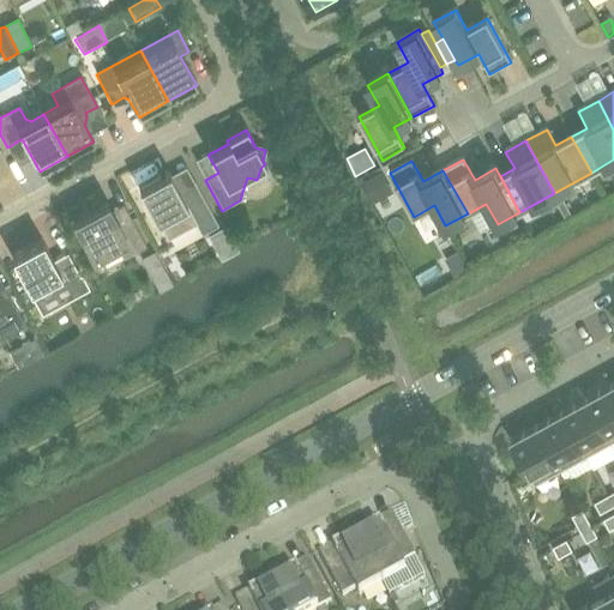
[(168,171),(138,188),(167,241),(196,225),(202,236),(218,227),(196,186),(180,193),(168,171)]
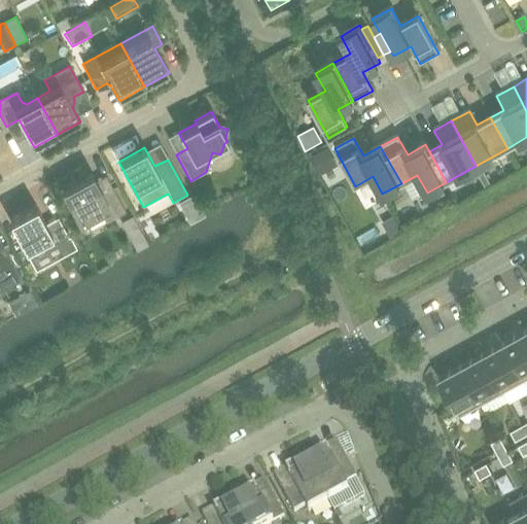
[(311,158),(320,177),(338,166),(327,148),(311,158)]
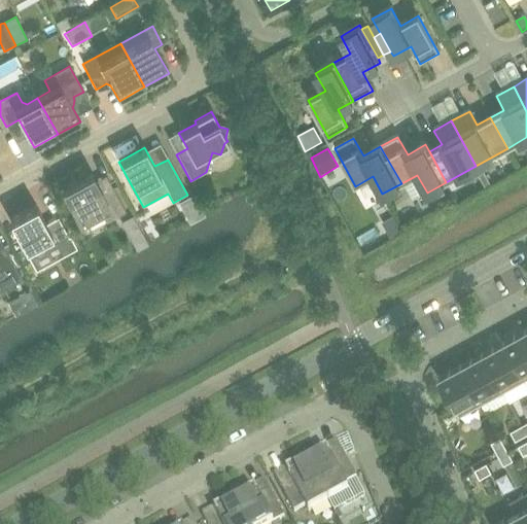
[(482,183),(488,180),(484,173),(479,177),(482,183)]
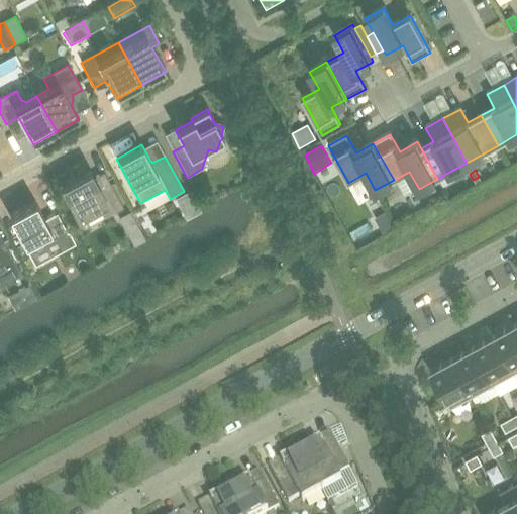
[(90,174),(64,188),(82,221),(100,212),(104,219),(123,209),(110,186),(99,191),(90,174)]
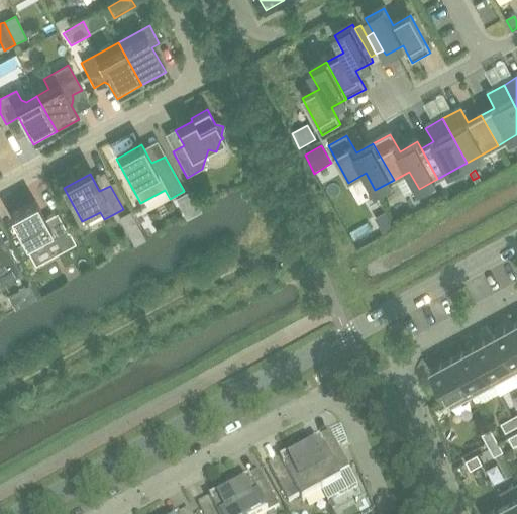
[(479,177),(473,180),(477,186),(482,183),(479,177)]
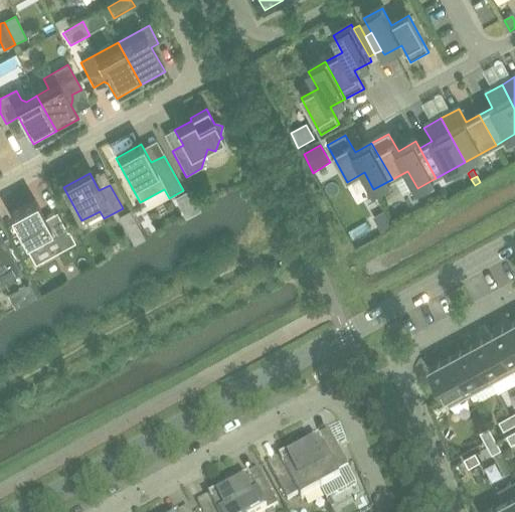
[(44,220),(37,207),(35,202),(9,216),(25,244),(27,243),(31,250),(38,252),(43,250),(45,243),(55,237),(56,239),(66,233),(56,213),(44,220)]
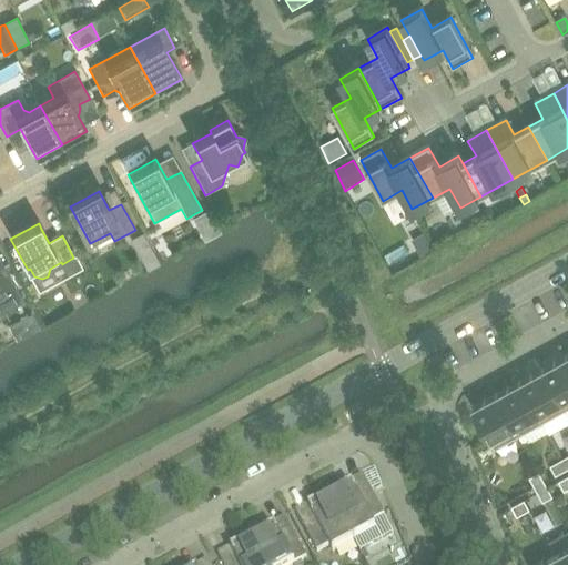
[(143,234),(131,241),(137,253),(151,248),(143,234)]
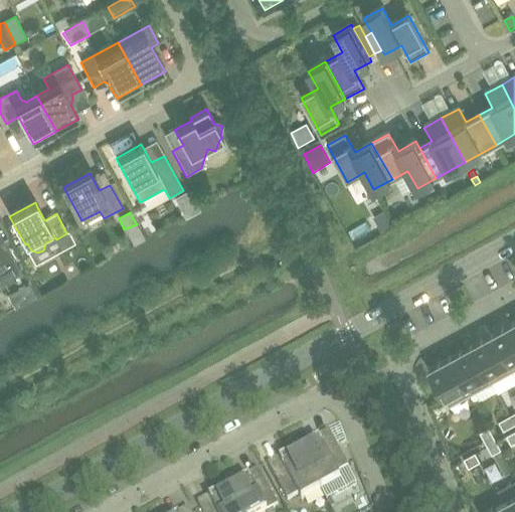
[(0,285),(20,275),(3,242),(0,243),(0,285)]
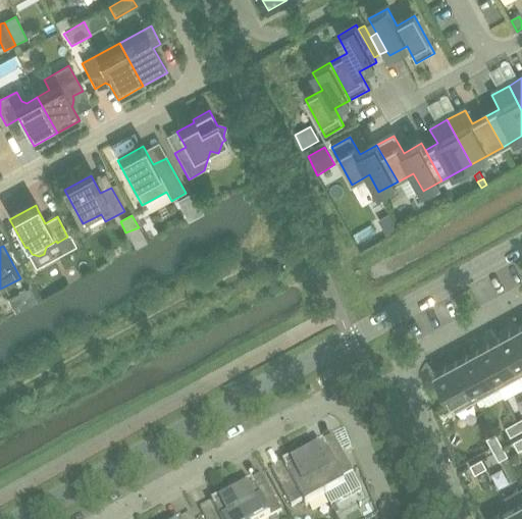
[(30,290),(17,296),(25,311),(38,304),(30,290)]
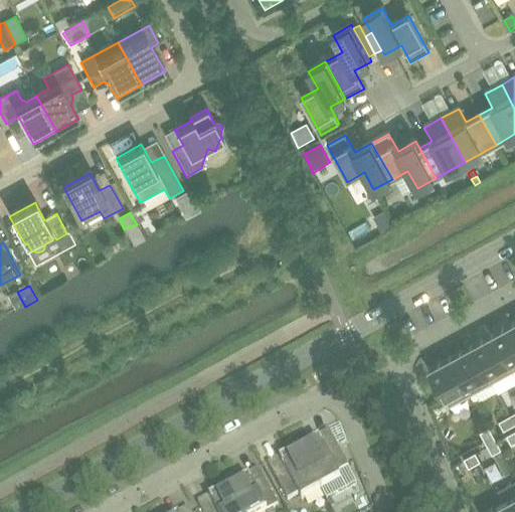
[(514,326),(513,323),(492,335),(513,373),(514,376),(514,326)]
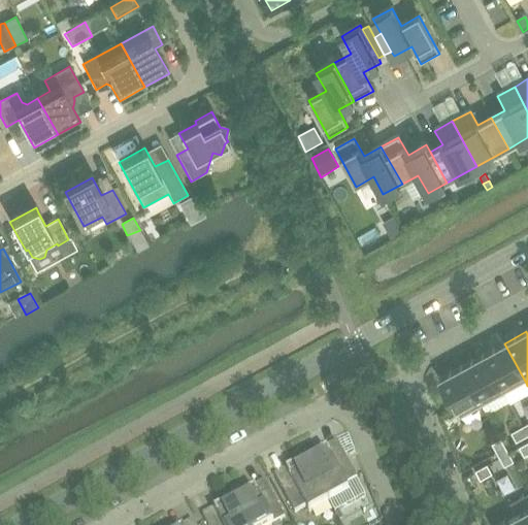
[(504,343),(483,355),(504,394),(526,383),(504,343)]
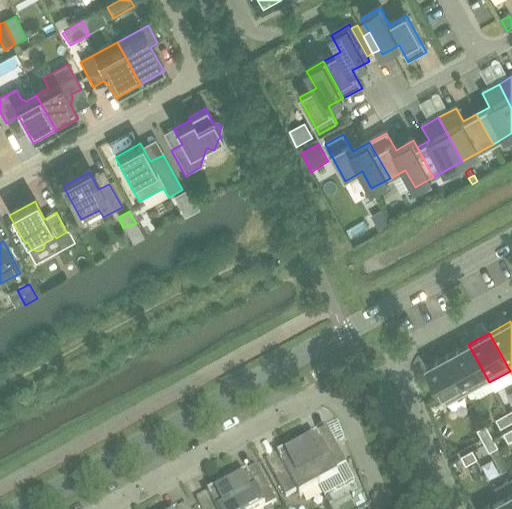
[(468,344),(447,356),(468,394),(489,382),(468,344)]
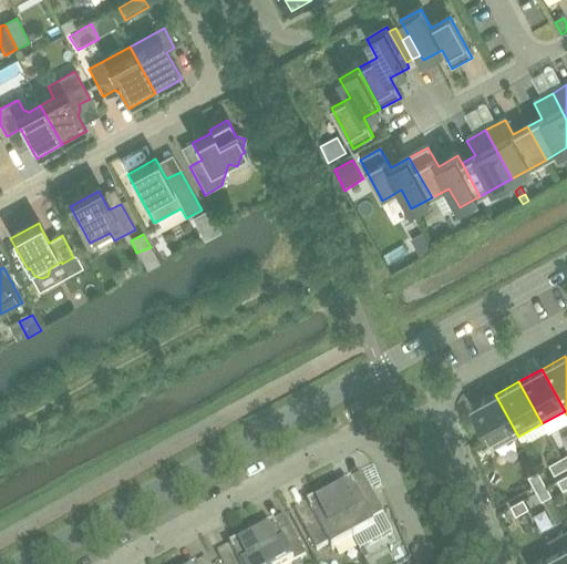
[(471,408),(494,450),(518,437),(495,395),(471,408)]
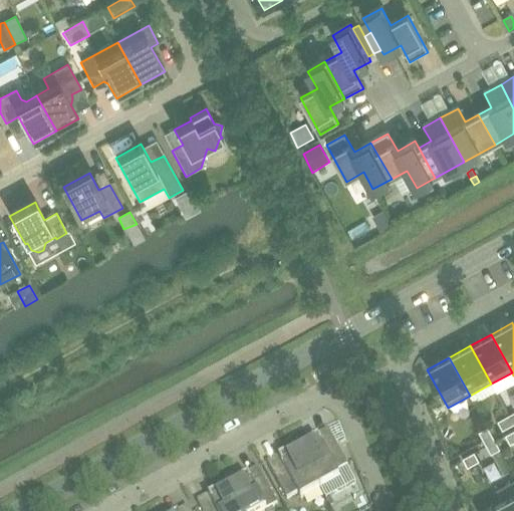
[(509,417),(498,423),(503,432),(513,426),(509,417)]
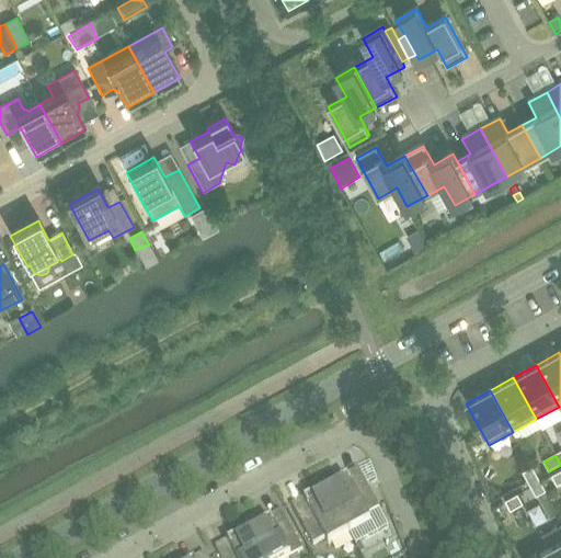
[(533,468),(523,474),(528,482),(529,486),(539,480),(538,478),(533,468)]
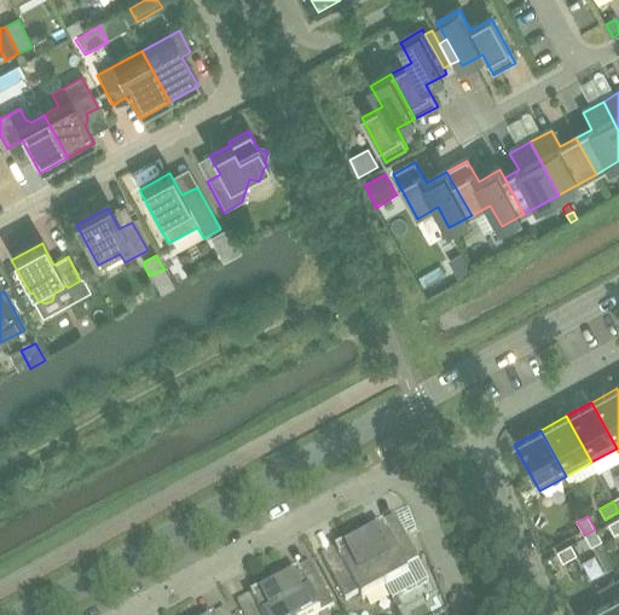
[(381,533),(360,545),(386,591),(409,579),(405,573),(418,566),(395,522),(379,531),(381,533)]
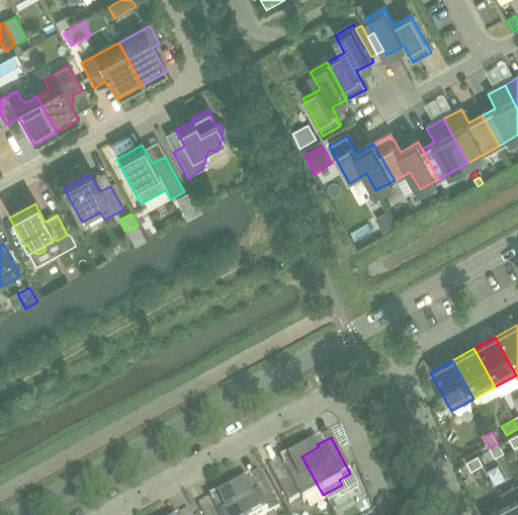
[(504,454),(499,446),(498,443),(489,448),(495,459),(504,454)]
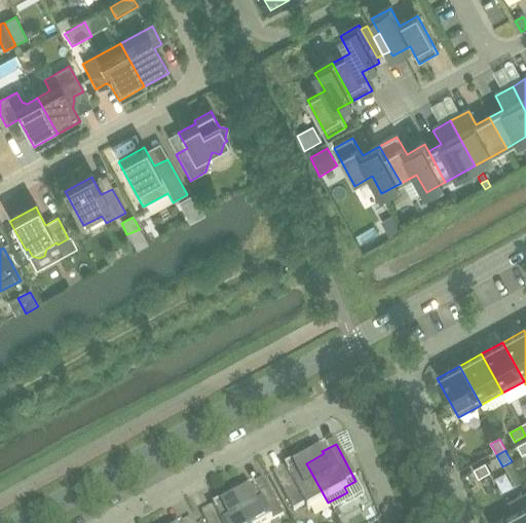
[(287,471),(273,478),(294,515),(304,509),(307,514),(328,502),(306,463),(288,473),(287,471)]
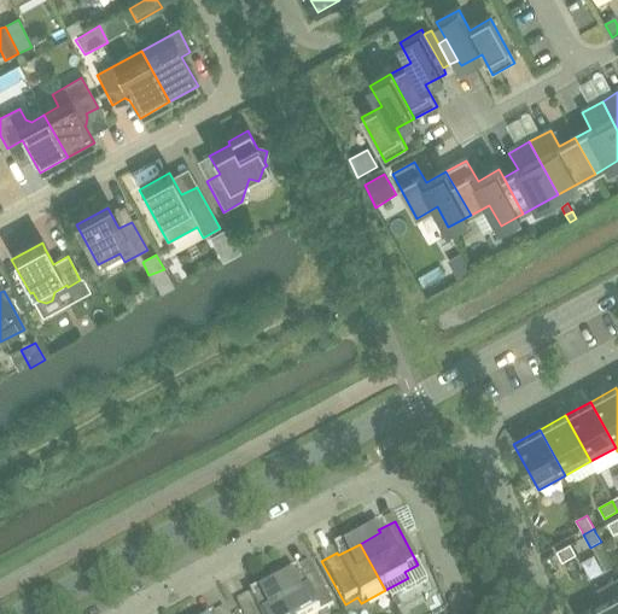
[(576,556),(571,545),(557,553),(563,563),(576,556)]
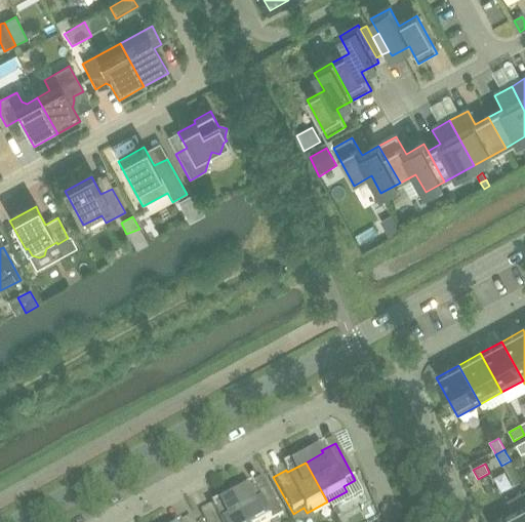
[(251,491),(234,502),(244,521),(278,521),(283,519),(264,482),(249,489),(251,491)]
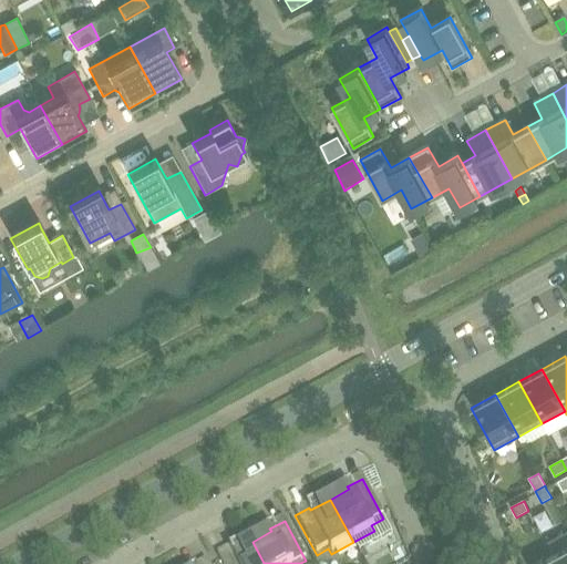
[(232,550),(217,557),(219,563),(264,563),(253,542),(233,552),(232,550)]
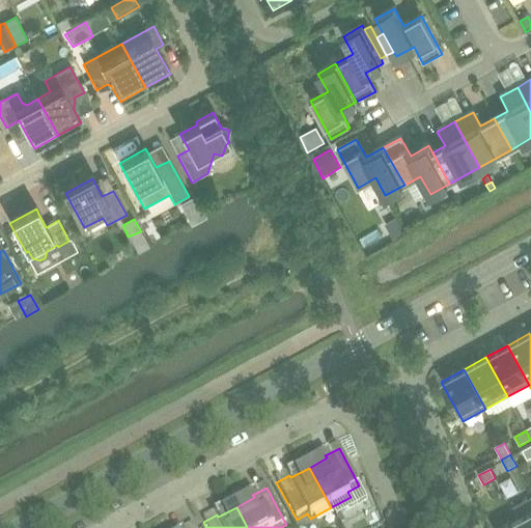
[(530,527),(530,512),(518,520),(522,527),(530,527)]
